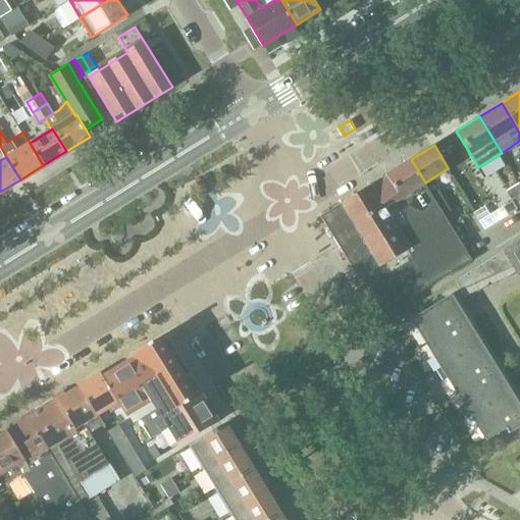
[(432,194),(425,183),(411,159),(386,174),(370,185),(432,284),(472,260),(445,214),(432,194)]
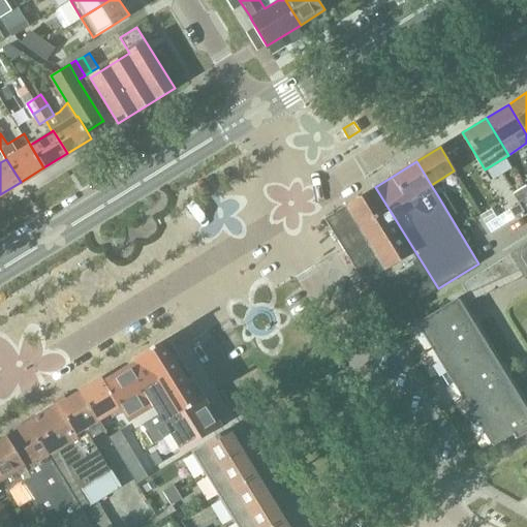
[(438,288),(375,187),(326,218),(388,319),(438,288)]
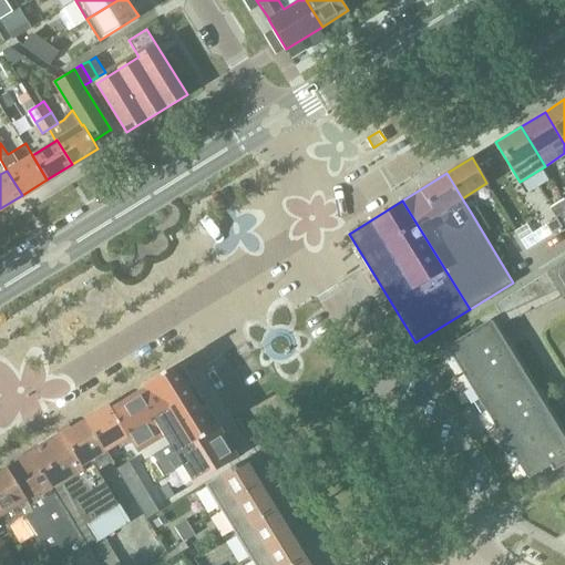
[(476,205),(470,211),(483,233),(491,228),(476,205)]
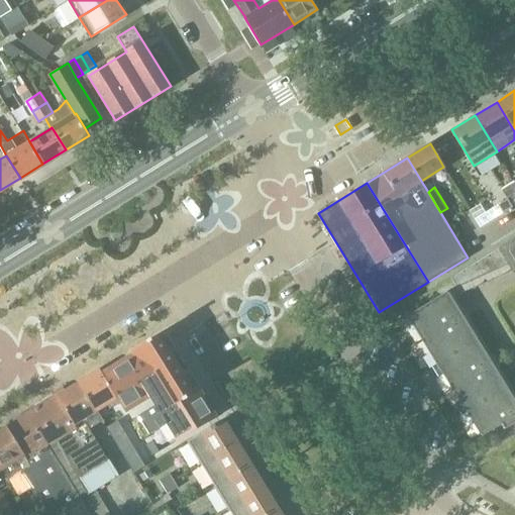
[(508,198),(499,203),(503,211),(513,205),(508,198)]
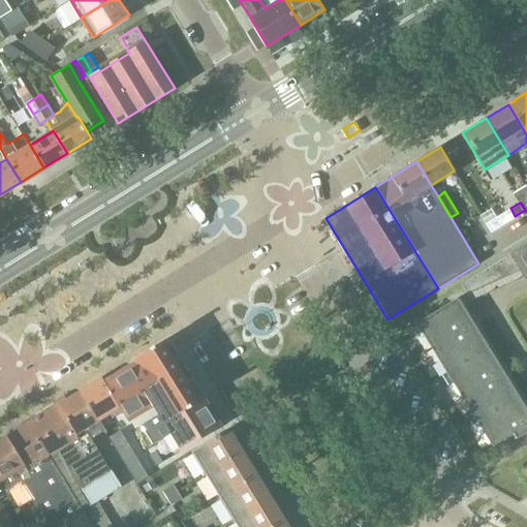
[(526,242),(513,252),(462,283),(468,292),(526,276),(526,242)]
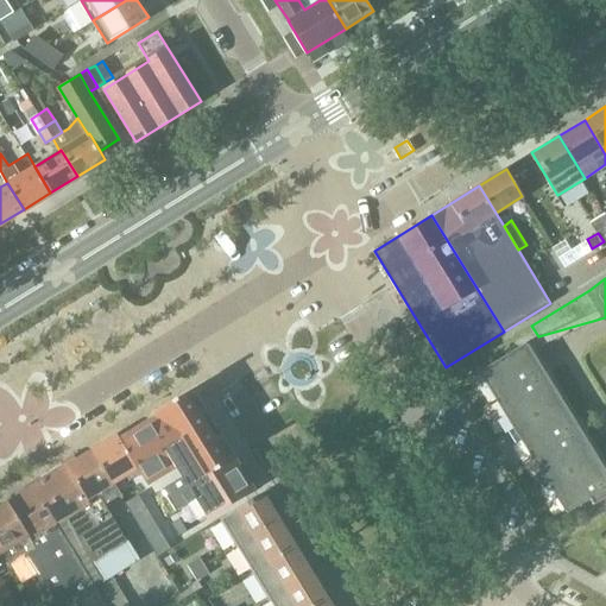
[(568,511),(581,503),(589,497),(593,503),(605,494),(605,471),(525,341),(474,373),(481,386),(488,383),(509,415),(502,418),(516,442),(523,439),(542,471),(536,474),(550,498),(557,494),(568,511)]
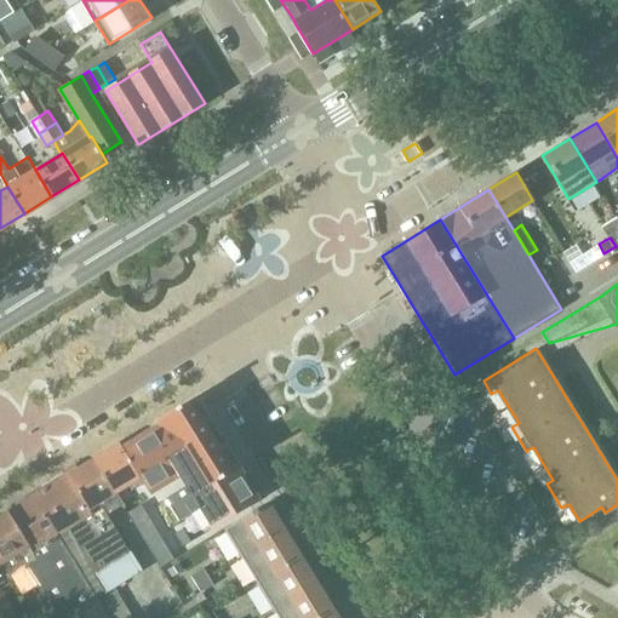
[(124,445),(122,446),(152,493),(182,474),(164,446),(170,441),(199,487),(192,492),(188,484),(166,497),(181,519),(200,507),(213,527),(262,497),(241,464),(242,463),(228,440),(221,446),(205,422),(213,417),(199,394),(156,421),(159,424),(153,428),(153,427),(135,438),(138,445),(129,452),(124,445)]
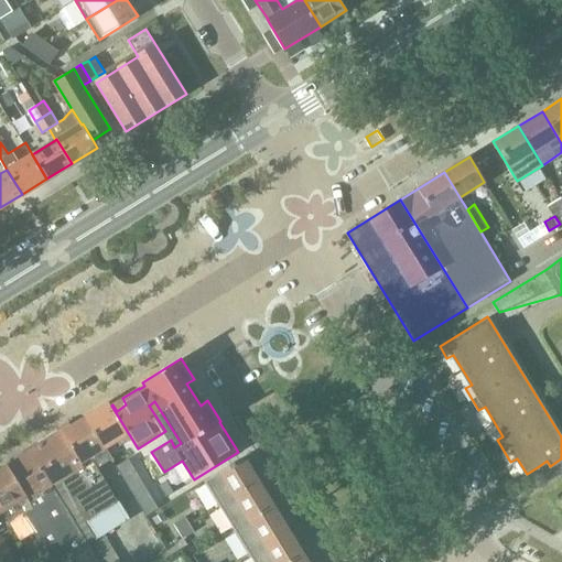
[(109,402),(86,417),(111,458),(111,457),(115,463),(128,455),(138,449),(111,406),(109,402)]
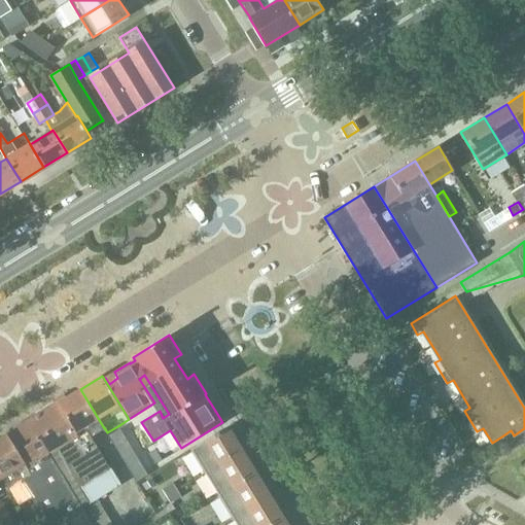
[(60,406),(38,419),(34,421),(31,424),(48,452),(53,450),(57,448),(91,502),(121,483),(112,466),(110,467),(92,435),(104,428),(80,389),(58,403),(60,406)]
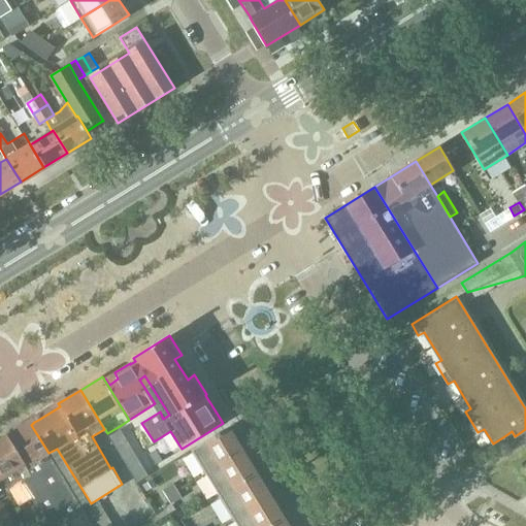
[(2,478),(9,489),(23,482),(50,525),(61,525),(85,512),(77,499),(50,453),(53,451),(48,453),(31,425),(34,422),(31,424),(9,437),(7,435),(0,438),(0,470),(3,477),(2,478)]
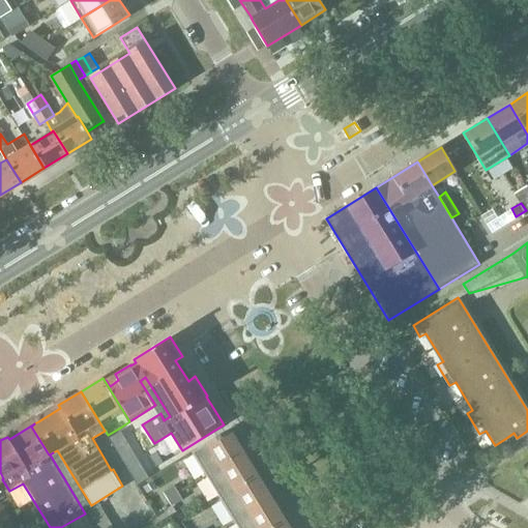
[(120,428),(108,435),(137,482),(149,475),(120,428)]
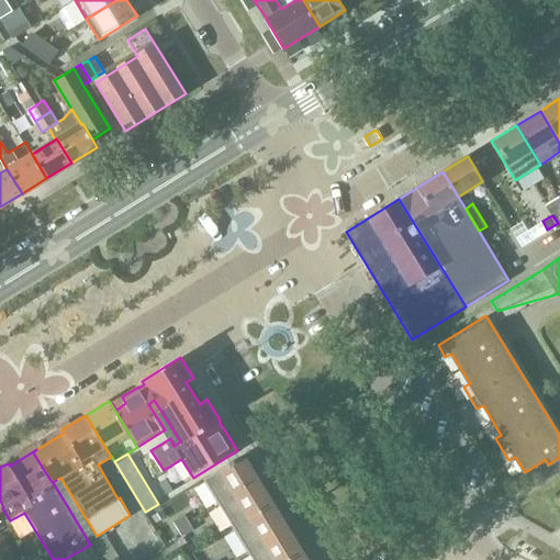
[(258,479),(243,454),(203,478),(219,503),(258,479)]
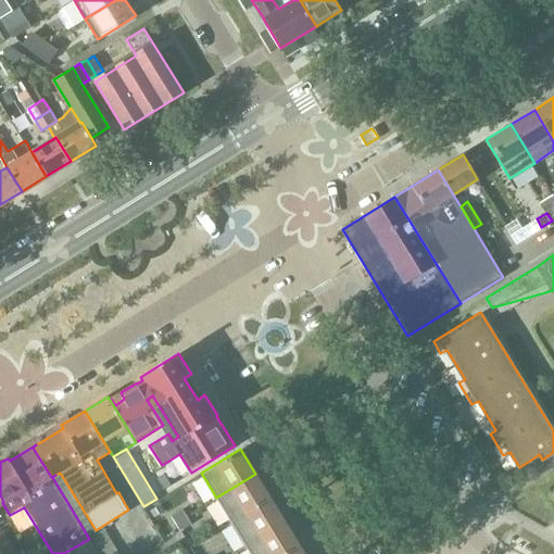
[(166,471),(159,476),(166,488),(174,482),(166,471)]
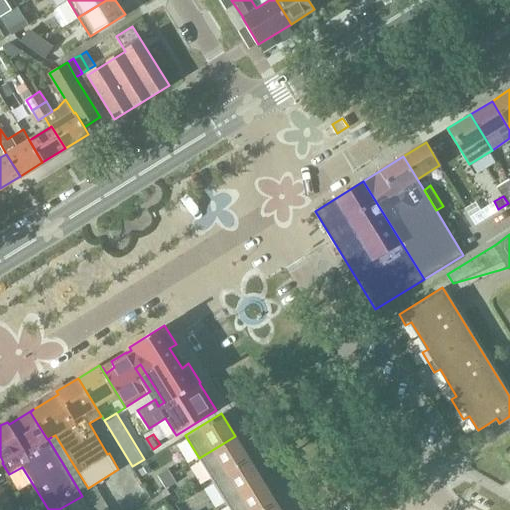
[(248,458),(235,436),(199,458),(213,480),(248,458)]
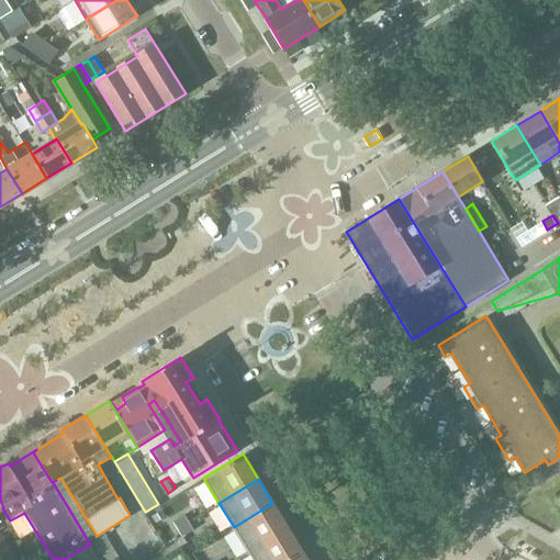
[(248,551),(288,527),(272,503),(234,527),(248,551)]
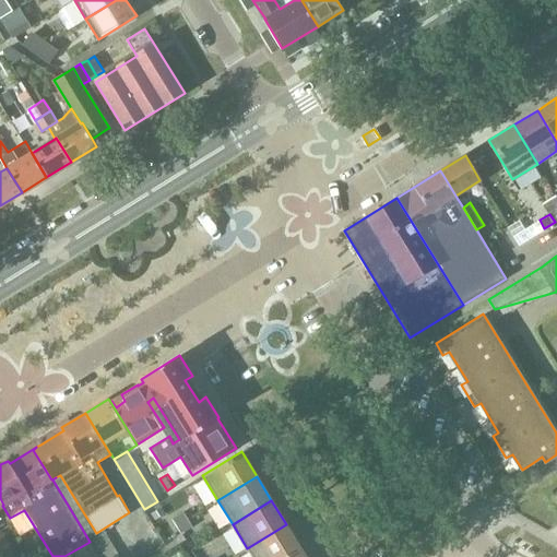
[(177,524),(189,518),(184,510),(173,518),(177,524)]
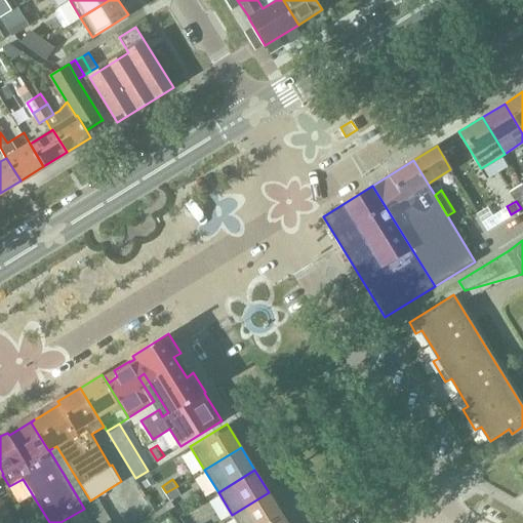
[(170,499),(182,493),(177,486),(166,492),(170,499)]
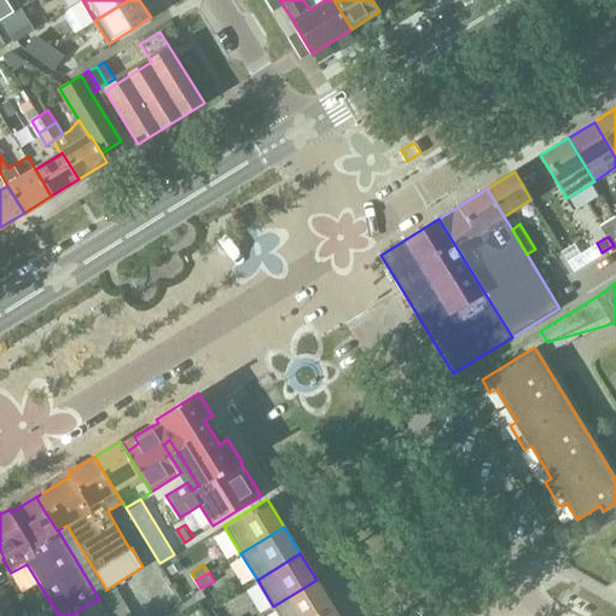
[(317,615),(332,606),(317,580),(273,606),(279,615),(317,615)]
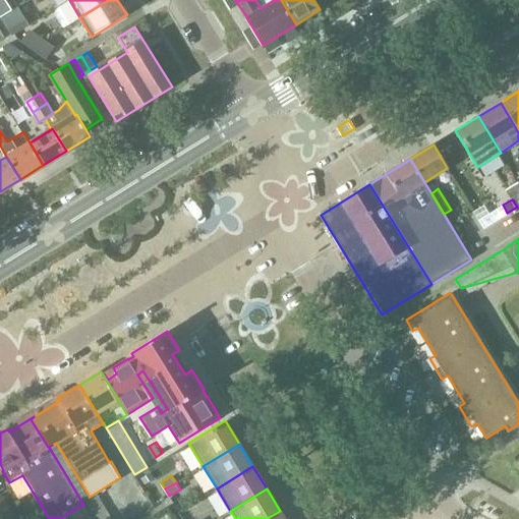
[(0,518),(15,518),(1,495),(0,495),(0,518)]
